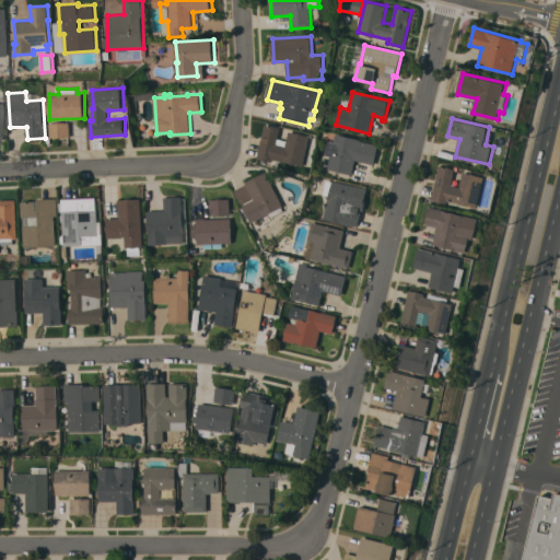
[(50,124),(54,123),(60,123),(67,123),(70,123),(71,137),(68,137),(61,138),(55,138),(51,138),(50,124)]
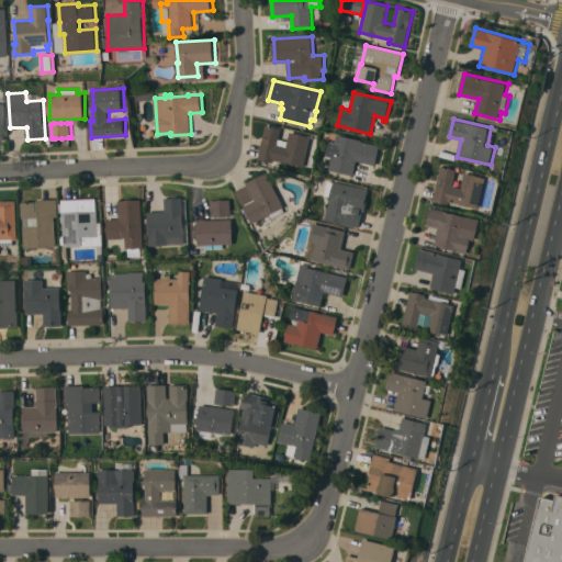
[(267,124),(282,128),(280,139),(289,142),(291,132),(312,137),(304,167),(285,163),(274,160),(273,163),(258,158),(267,124)]
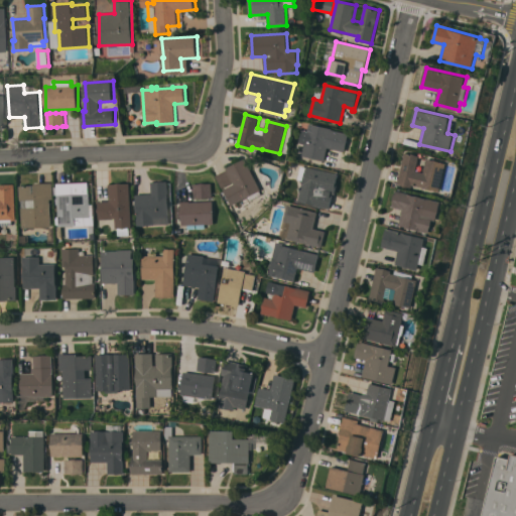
[(328,147),(325,161),(302,155),(304,144),(299,143),(302,129),(308,131),(309,123),(333,129),(333,130),(350,134),(346,152),(328,147)]
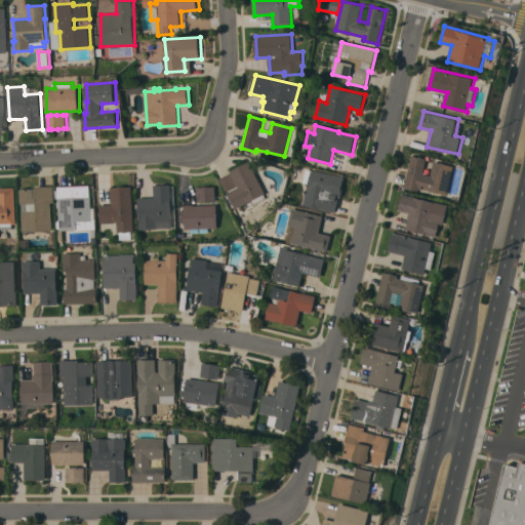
[(413,155),(428,159),(425,173),(433,175),(436,161),(455,166),(449,195),(420,188),(420,191),(405,188),(413,155)]
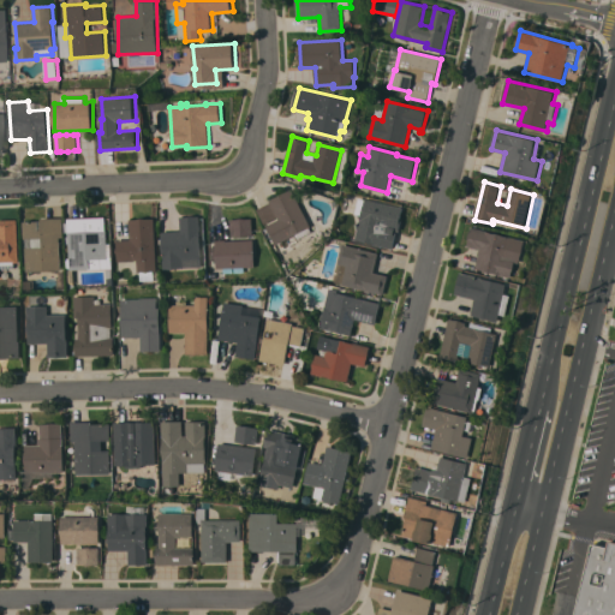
[(311,226),(310,227),(312,232),(298,239),(296,234),(276,245),(266,225),(279,219),(278,216),(264,224),(257,209),(270,202),(270,201),(292,189),(311,226)]
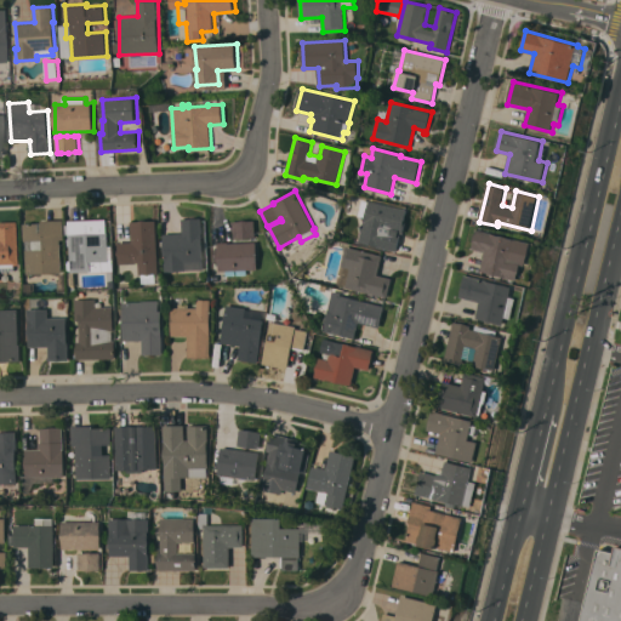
[(408,210),(405,221),(406,222),(404,233),(399,232),(399,234),(400,234),(397,251),(358,241),(362,232),(360,228),(360,224),(364,222),(365,217),(360,216),(363,200),(369,201),(369,200),(408,210)]
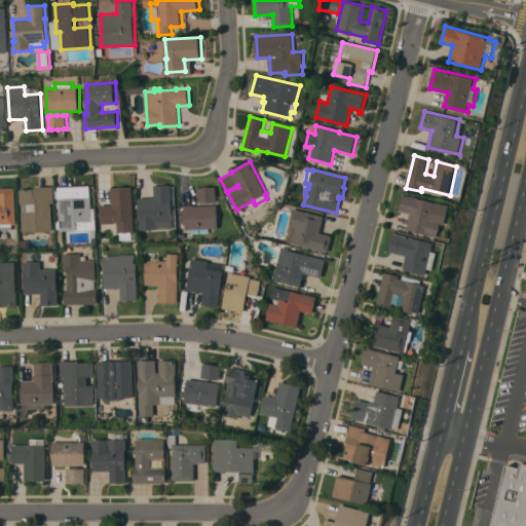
[(139,197),(155,197),(155,185),(171,185),(173,228),(156,228),(148,230),(140,229),(139,197)]
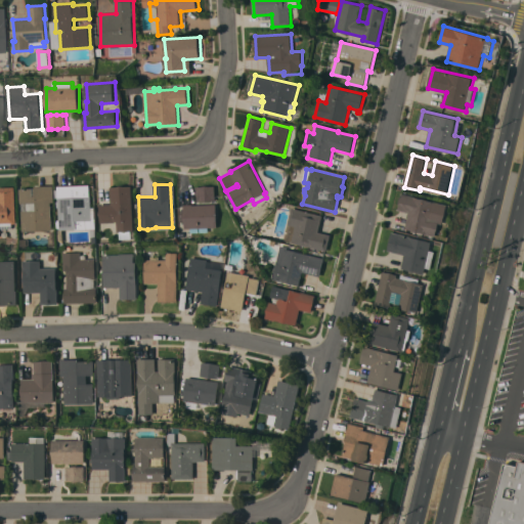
[(22,204),(20,204),(19,188),(36,188),(36,185),(53,185),(54,202),(51,202),(52,230),(23,231),(22,204)]
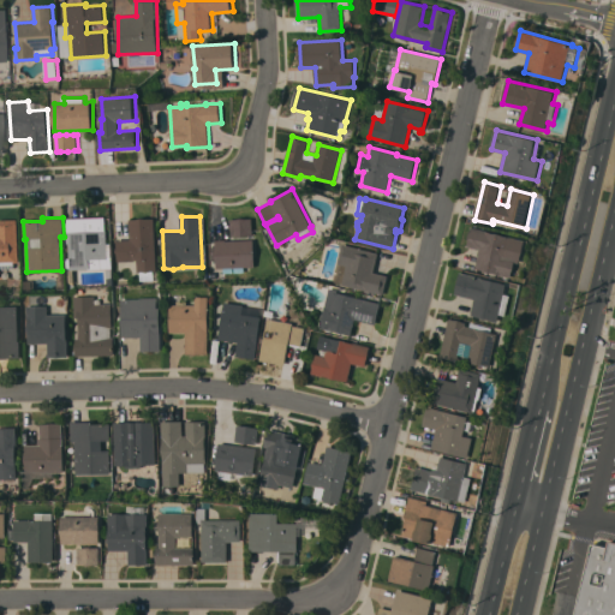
[(69,219),(106,218),(107,230),(108,258),(107,258),(107,267),(89,267),(90,269),(70,269),(69,219)]
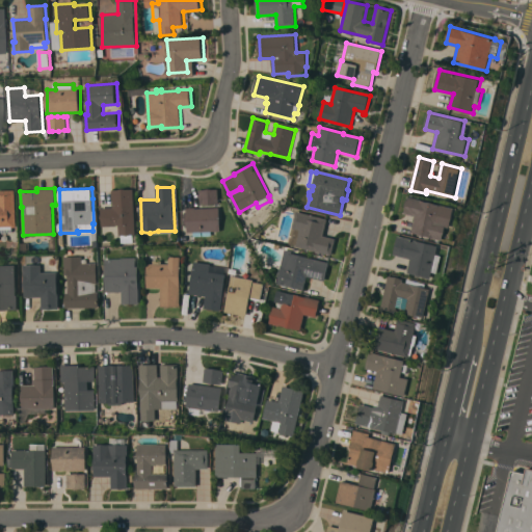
[(102,208),(113,207),(112,189),(134,188),(136,234),(133,234),(133,242),(122,242),(122,235),(120,235),(118,224),(102,225),(102,208)]
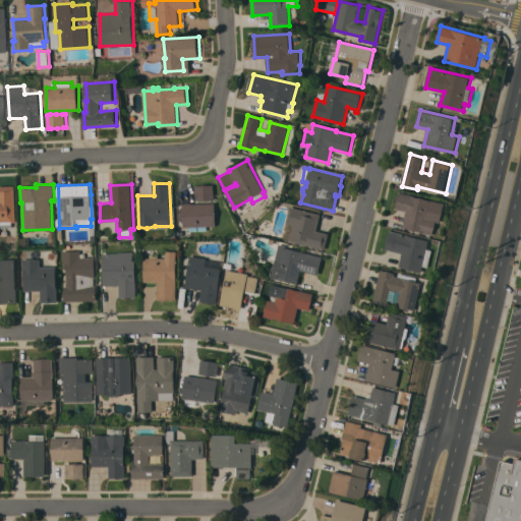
[(195,188),(194,188),(194,186),(201,185),(205,184),(209,185),(214,185),(215,199),(211,199),(206,200),(201,200),(196,200),(195,188)]
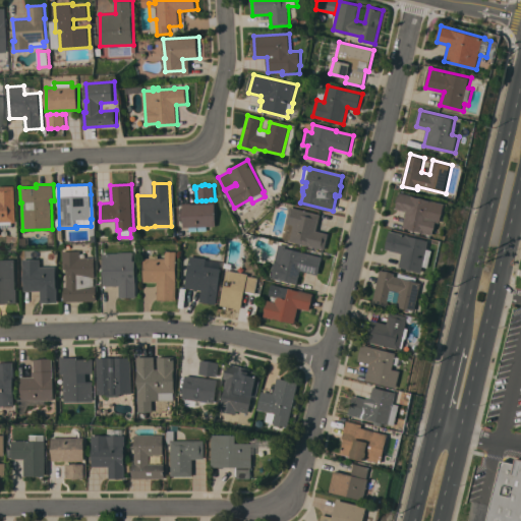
[(0,185),(14,185),(16,222),(12,222),(12,224),(0,224),(0,185)]
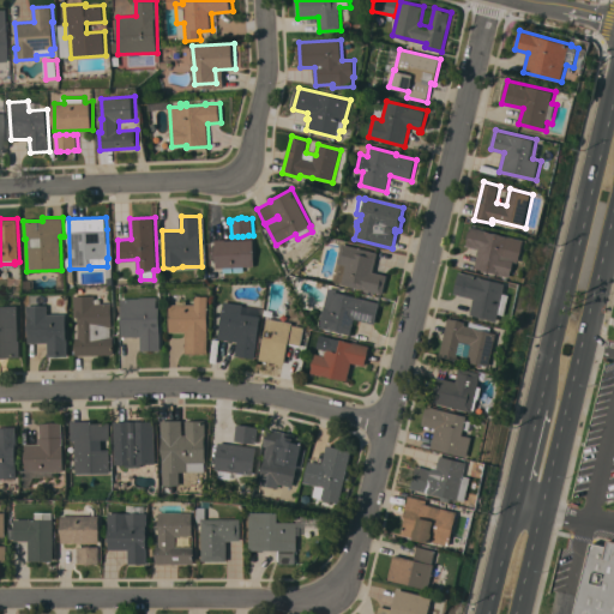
[(480,250),(468,246),(473,227),(487,230),(527,240),(522,263),(516,262),(512,277),(500,275),(500,274),(476,268),(480,250)]
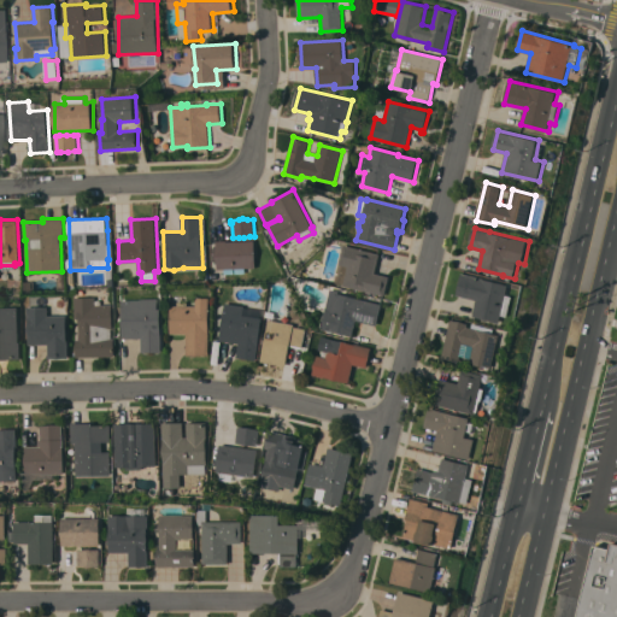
[(217,241),(227,240),(227,241),(256,240),(256,268),(245,268),(246,272),(225,274),(224,269),(218,269),(217,241)]
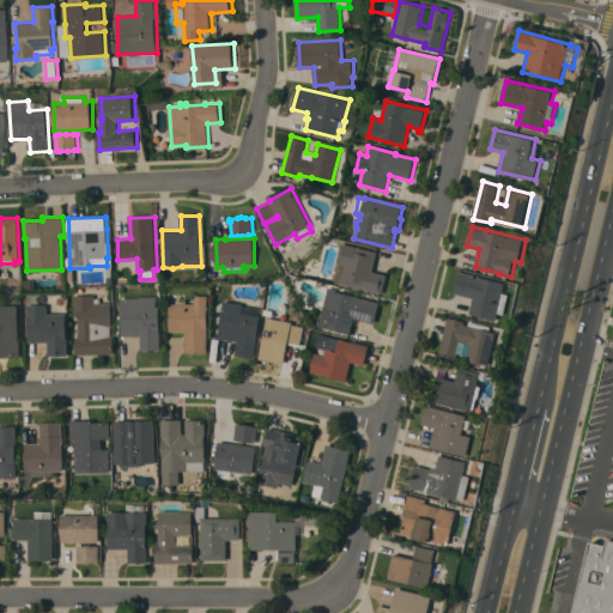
[(378,252),(374,272),(388,274),(383,293),(343,284),(346,265),(338,262),(343,243),(378,252)]
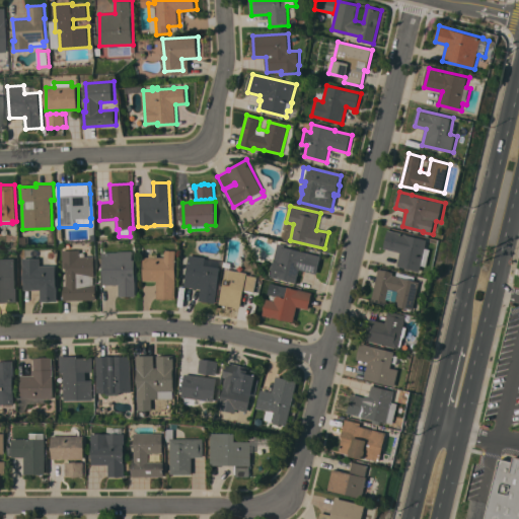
[(430,239),(428,247),(433,249),(428,267),(423,265),(422,272),(398,266),(402,252),(384,248),(389,229),(430,239)]
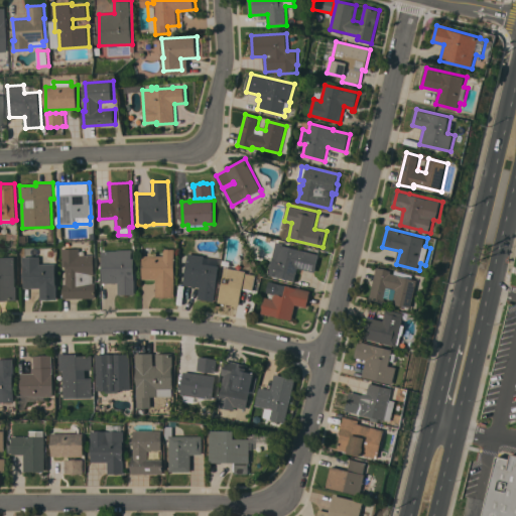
[(277,242),(284,243),(284,245),(319,254),(315,272),(298,268),(295,281),(268,275),(277,242)]
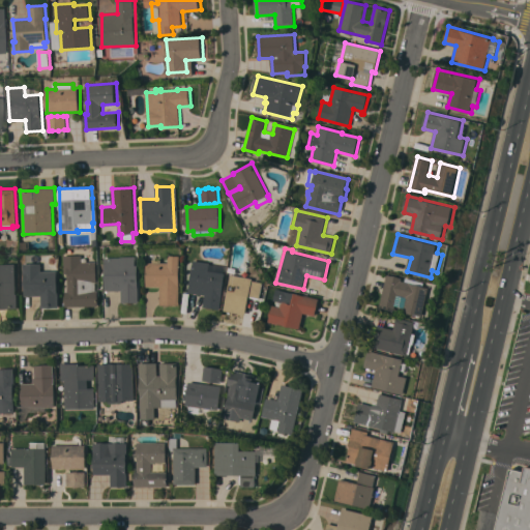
[(24,264),(26,264),(25,254),(39,254),(39,263),(41,263),(41,271),(58,270),(58,292),(59,306),(41,306),(40,305),(41,305),(41,295),(25,296),(24,264)]
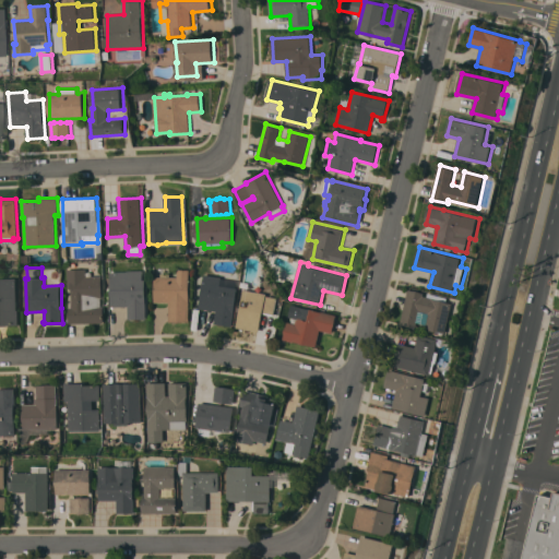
[(70,323),(69,308),(72,308),(71,288),(68,288),(68,269),(86,269),(86,271),(92,271),(93,276),(103,276),(103,297),(102,297),(102,307),(104,307),(104,322),(70,323)]
